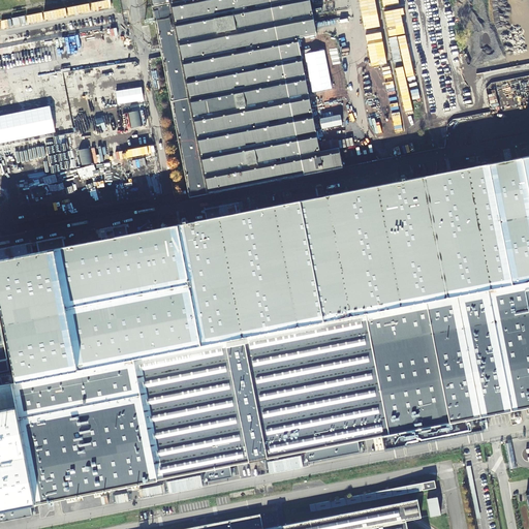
[(158,37),(189,197),(342,168),(339,148),(319,151),(298,37),(316,34),(311,8),(320,6),(319,2),(311,4),(310,0),(151,0),(157,30),(148,31),(149,38),(158,37)]
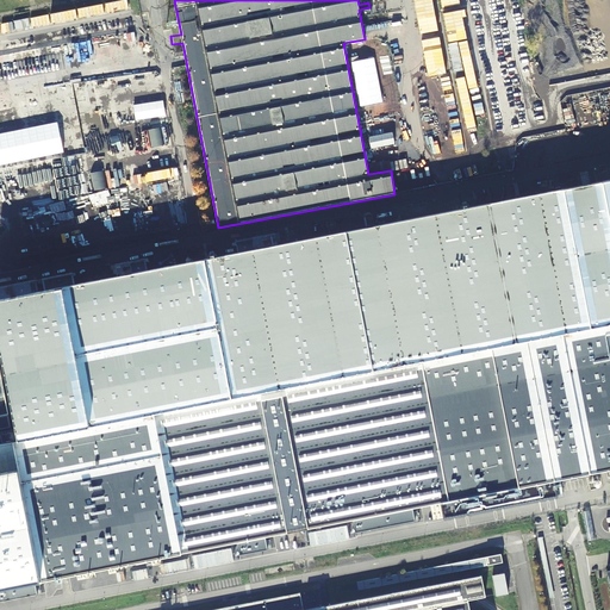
[(565,244),(567,262),(609,255),(609,244),(609,237),(565,244)]
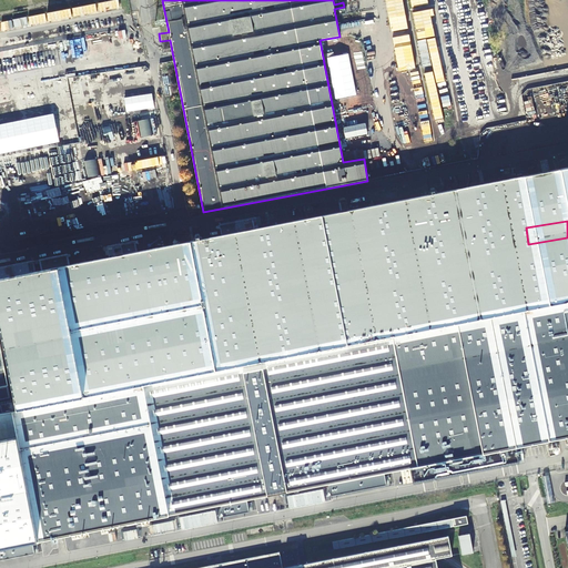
[(469,244),(470,253),(478,252),(477,243),(469,244)]
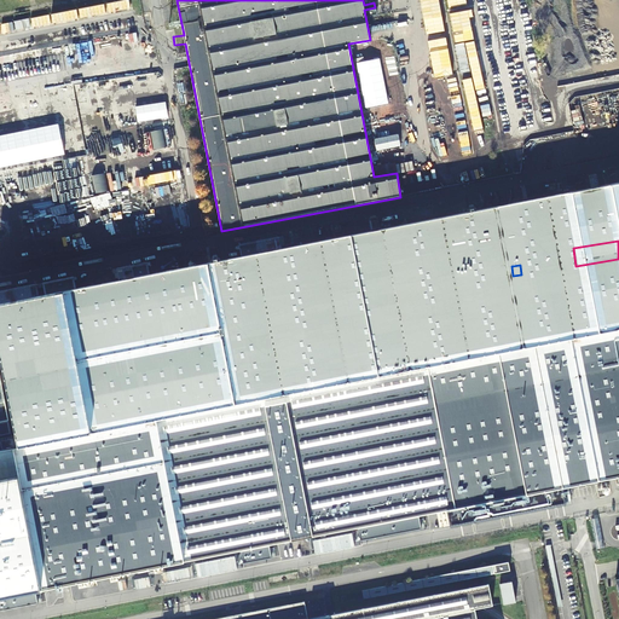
[(406,291),(420,290),(417,270),(404,272),(406,291)]
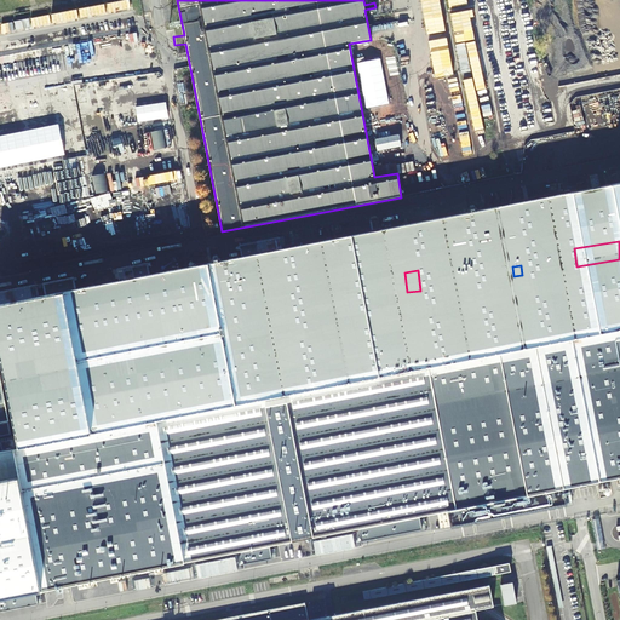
[(619,331),(18,448),(0,452),(0,612),(38,604),(35,592),(241,551),(244,564),(273,558),(270,546),(359,528),(361,541),(423,529),(420,516),(448,511),(451,527),(567,504),(564,488),(619,477),(619,331)]
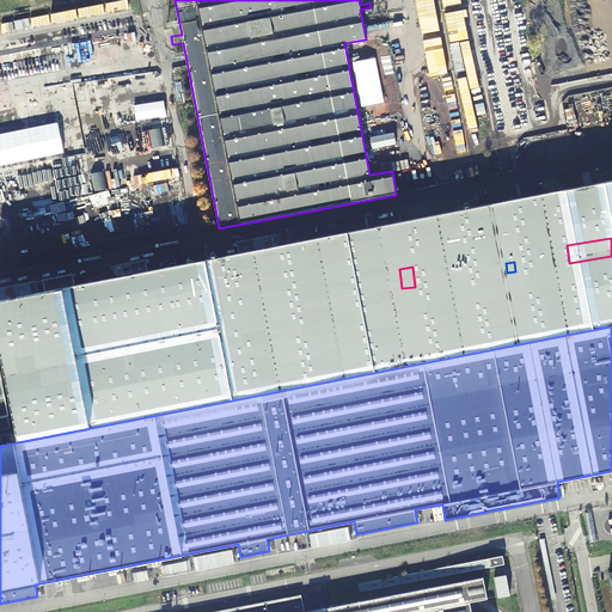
[(367,361),(461,347),(460,337),(366,353),(367,361)]
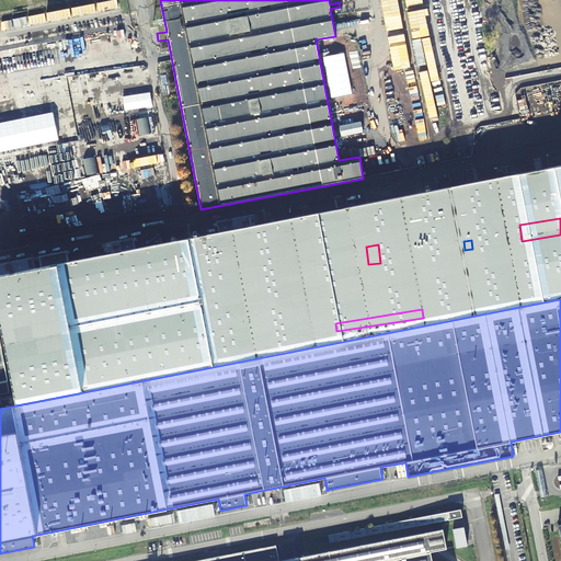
[(0,341),(0,393),(10,392),(0,341)]
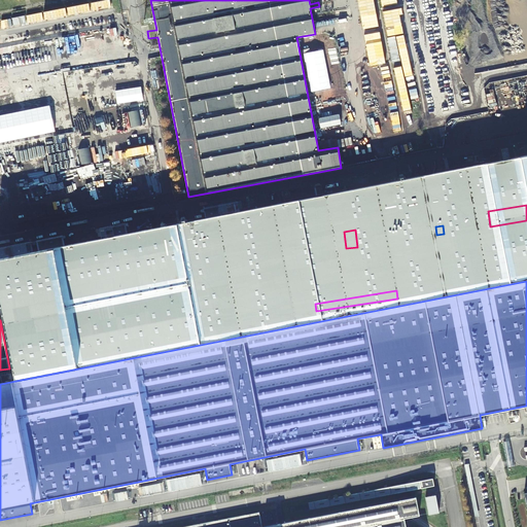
[(435,485),(433,478),(400,485),(394,486),(311,502),(312,510),(395,493),(402,492),(435,485)]
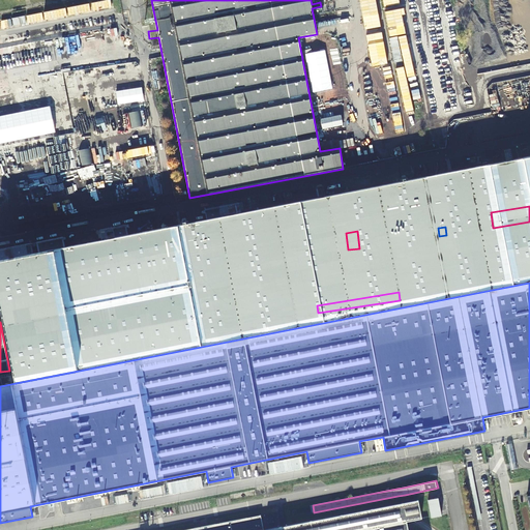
[(427,498),(431,517),(441,514),(438,496),(427,498)]
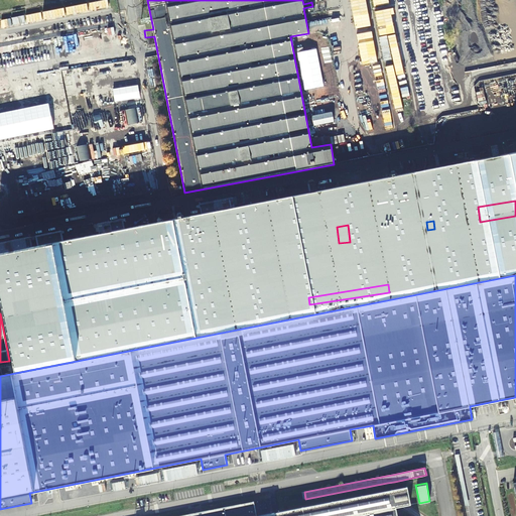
[(398,515),(397,508),(411,505),(408,486),(257,515),(255,501),(176,515),(398,515)]
